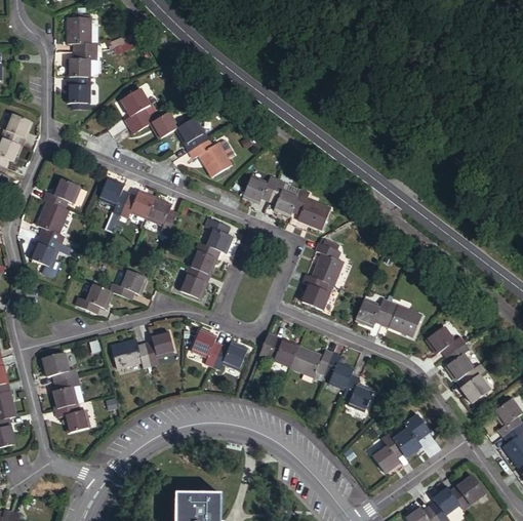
[(76,41),(76,51),(98,52),(99,43),(91,43),(92,18),(69,17),(68,41),(76,41)]
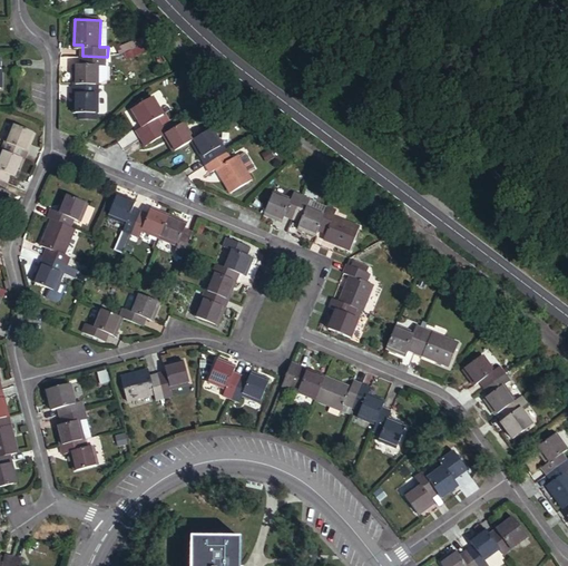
[(120,45),(125,52),(127,51),(134,48),(147,41),(145,36),(127,45),(126,42),(120,45)]
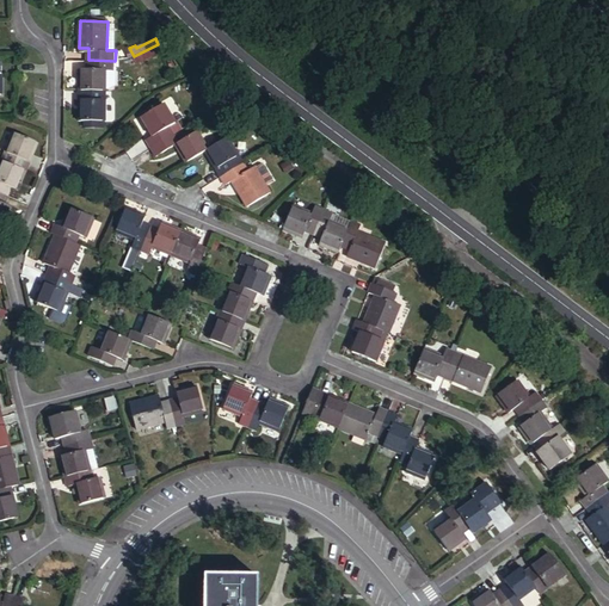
[(158,44),(143,51),(147,57),(160,50),(158,44)]
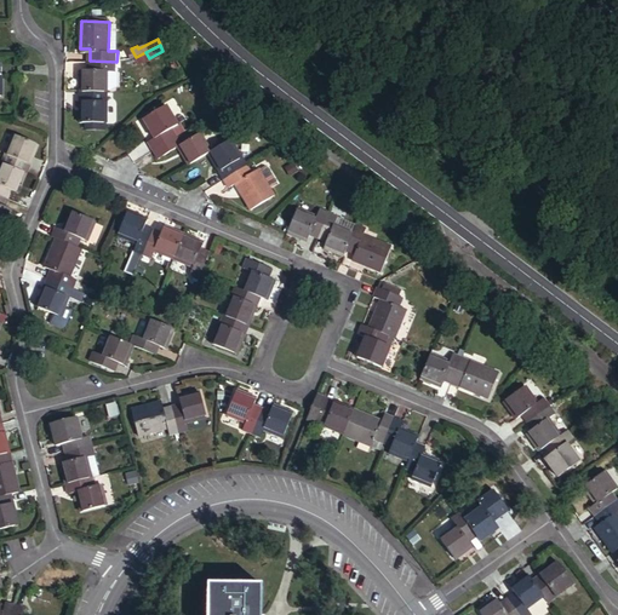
[(146,52),(138,56),(141,62),(149,58),(146,52)]
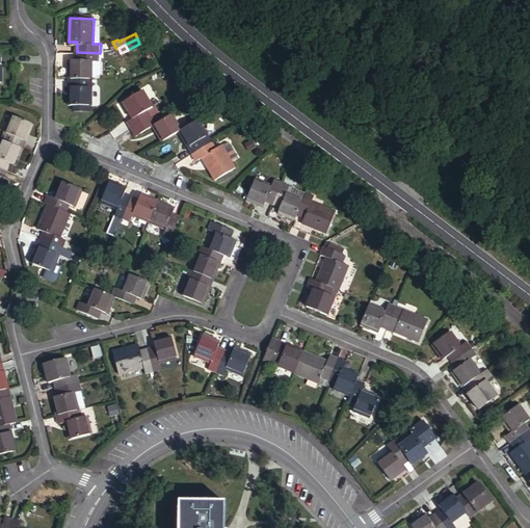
[(100,53),(77,52),(76,59),(68,58),(68,78),(90,79),(90,78),(91,61),(100,61),(100,53)]
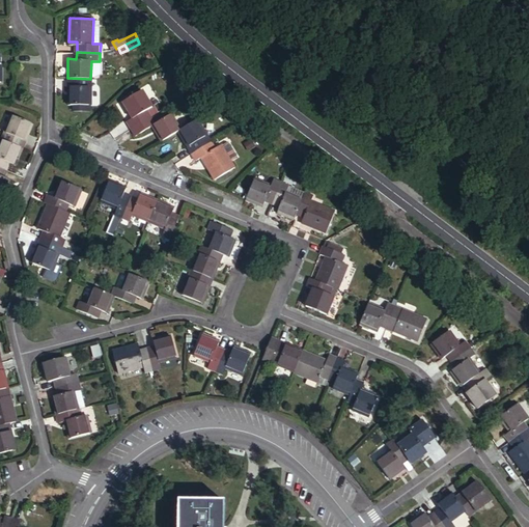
[(100,61),(91,61),(90,78),(102,75),(102,61),(100,61)]
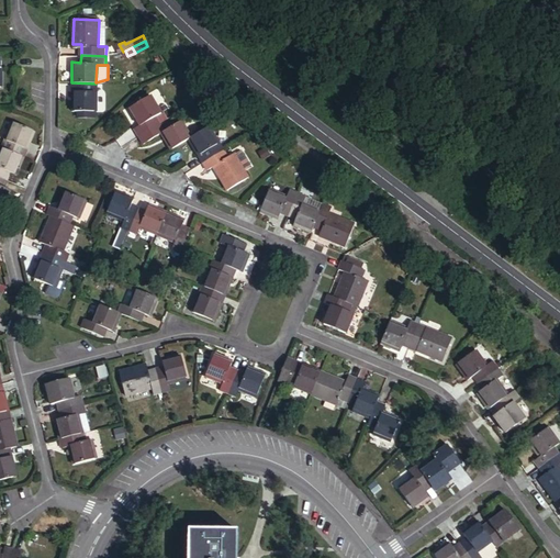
[(94,109),(96,84),(71,82),(70,108),(94,109)]
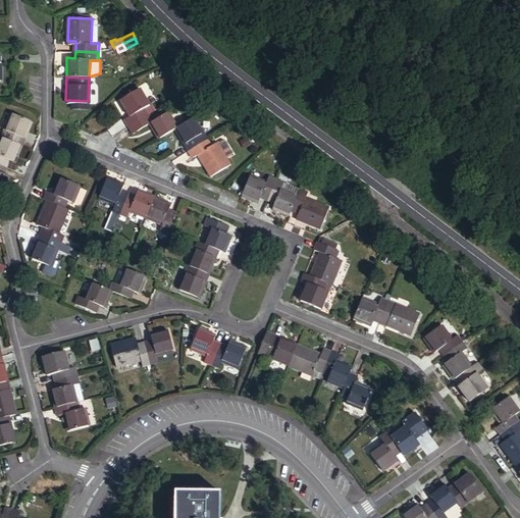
[(119,119),(123,125),(143,113),(140,107),(146,103),(136,87),(117,98),(126,114),(119,119)]
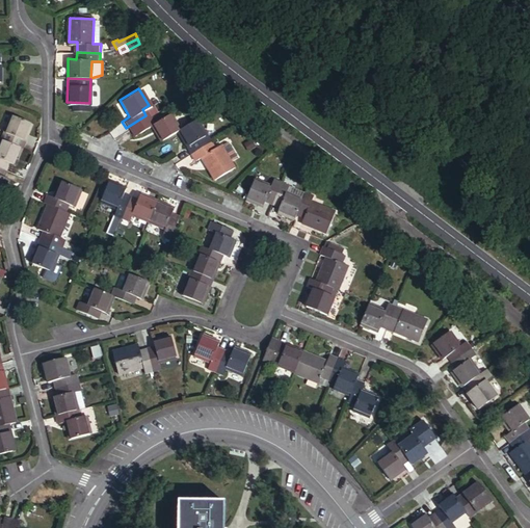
[(146,115),(126,128),(130,134),(144,126),(155,140),(177,127),(166,111),(150,122),(146,115)]
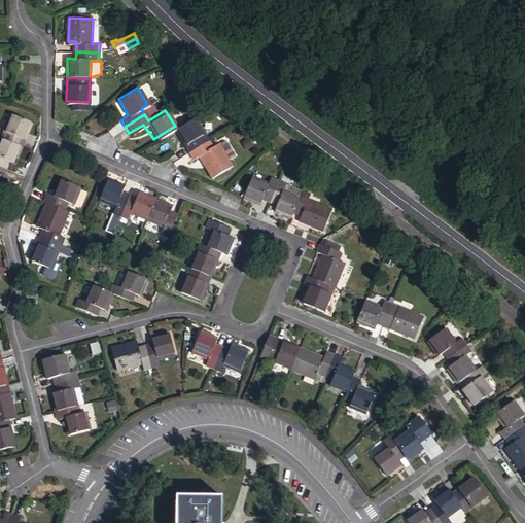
[(0,135),(0,141),(20,150),(30,125),(8,115),(0,135)]
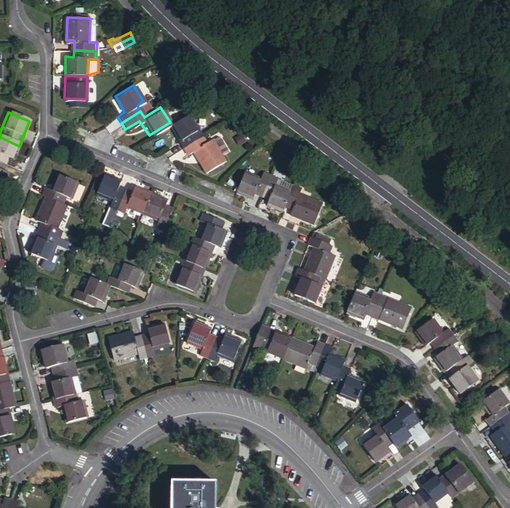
[(166,129),(180,150),(200,137),(186,116),(166,129)]
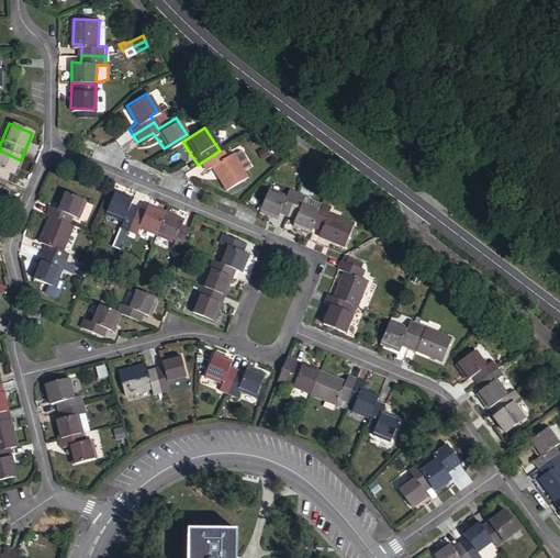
[(0,179),(3,171),(13,176),(21,160),(0,151),(0,179)]
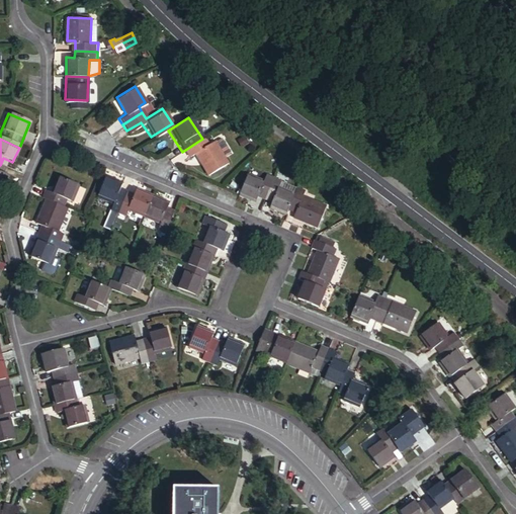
[(202,139),(182,152),(185,157),(191,154),(205,176),(226,163),(211,142),(206,145),(202,139)]
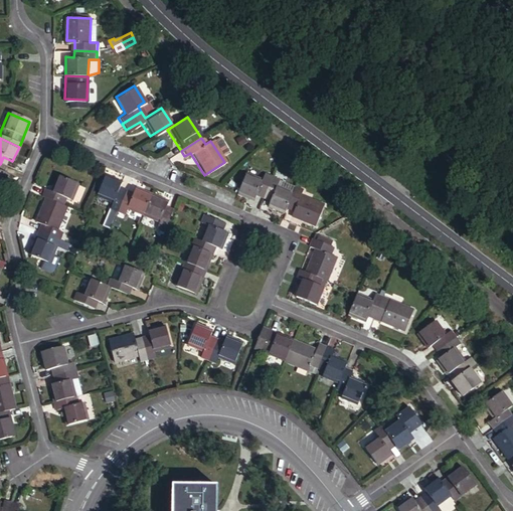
[(157,144),(147,151),(156,164),(166,157),(157,144)]
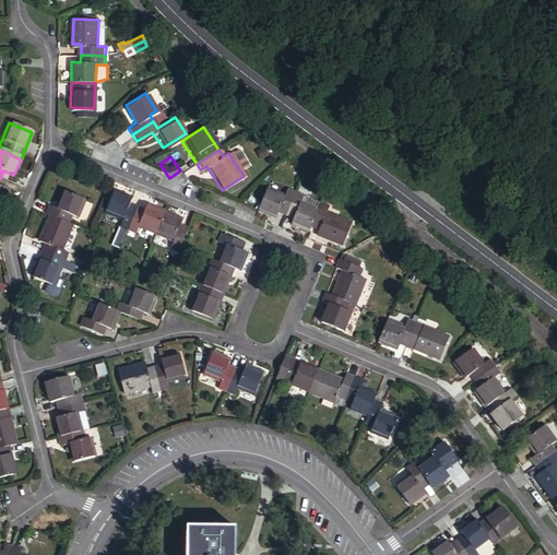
[(118,226),(128,231),(138,207),(127,202),(130,193),(110,185),(99,210),(121,219),(118,226)]
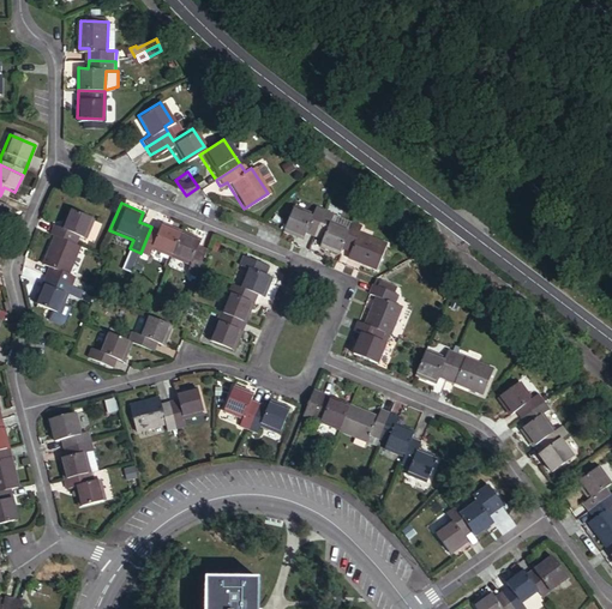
[(312,235),(324,207),(318,205),(316,213),(295,205),(283,233),(304,241),(306,233),(312,235)]
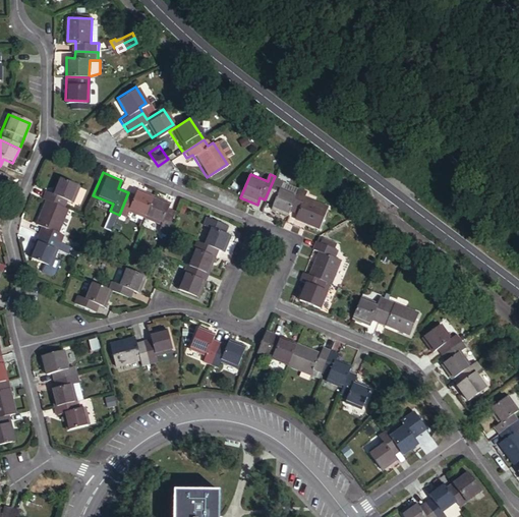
[(285,181),(275,176),(265,199),(274,204),(271,210),(289,218),(293,211),(300,194),(282,187),(285,181)]
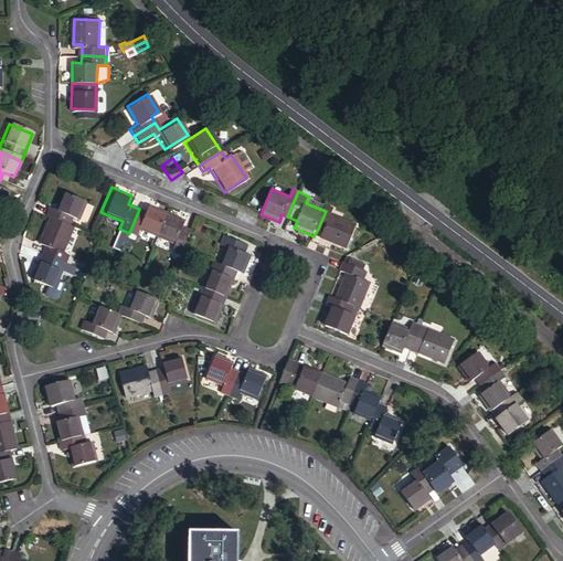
[(46,208),(43,217),(51,220),(68,228),(72,220),(80,222),(87,203),(62,192),(54,211),(46,208)]
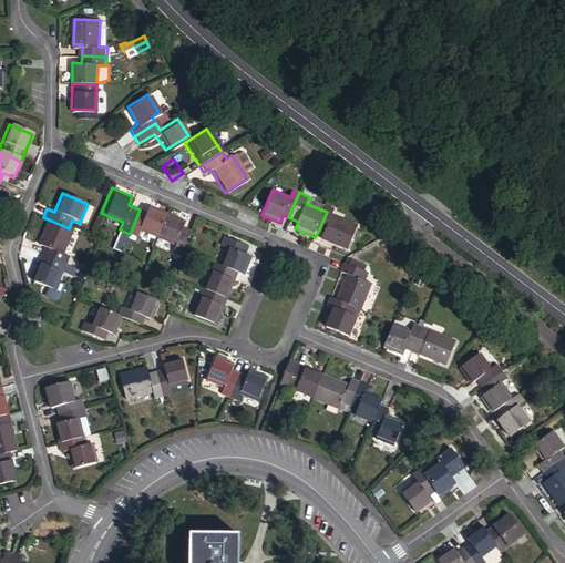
[(142,229),(161,237),(172,213),(152,205),(149,213),(140,210),(130,234),(139,237),(142,229)]
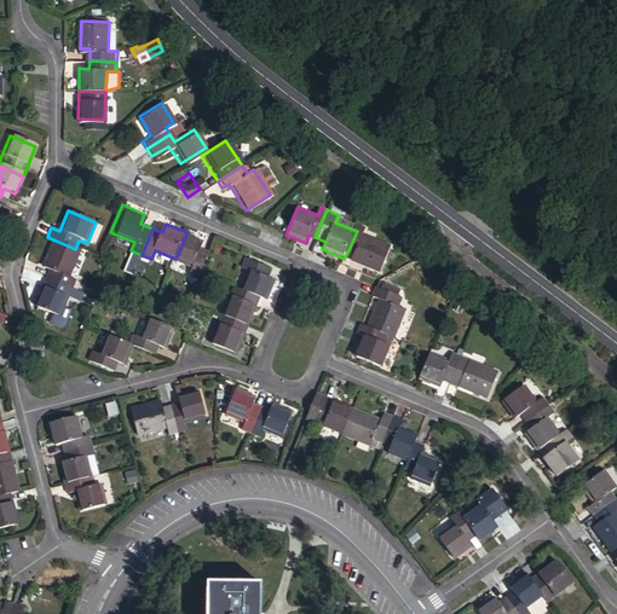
[(359,224),(357,231),(349,250),(358,254),(355,262),(381,273),(392,247),(365,235),(369,227),(359,224)]
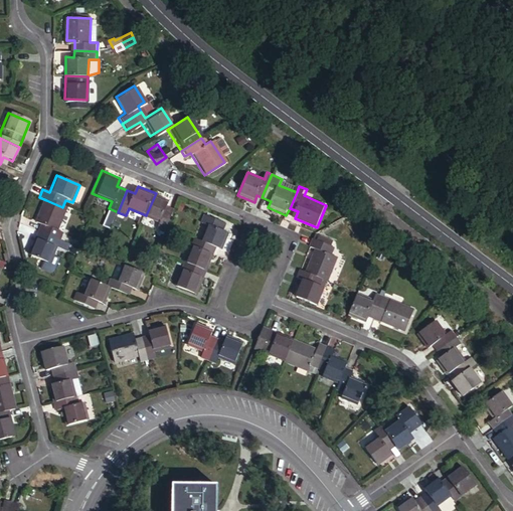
[(156,193),(146,215),(163,222),(160,229),(169,233),(179,211),(170,207),(172,201),(156,193)]
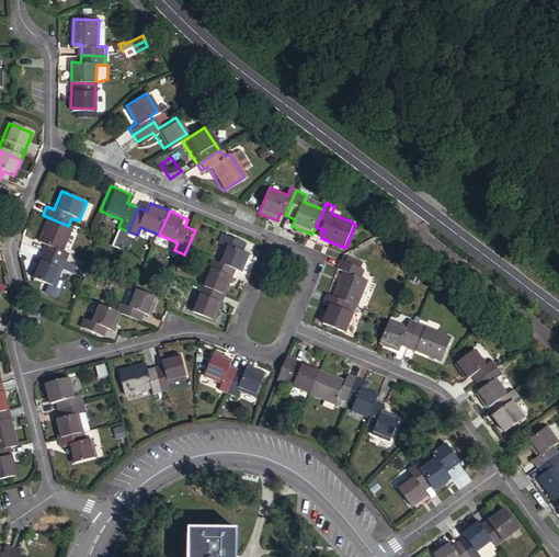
[(49,247),(45,257),(70,268),(73,258),(66,254),(76,229),(68,226),(50,218),(40,243),(49,247)]
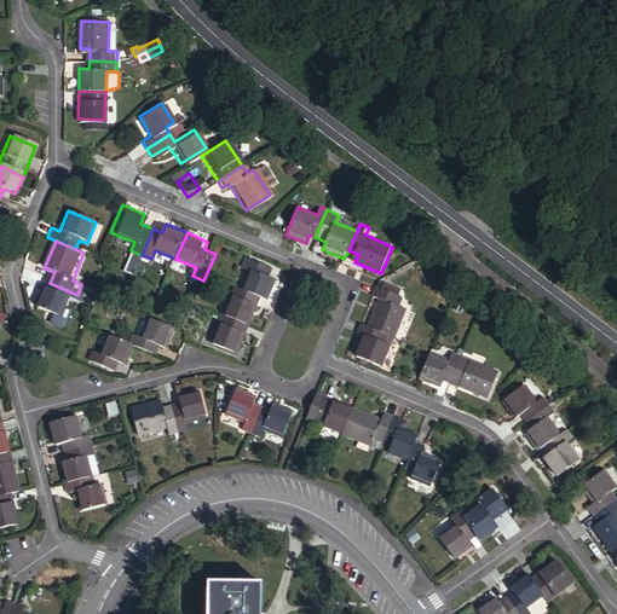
[(240,288),(260,296),(267,299),(276,278),(267,274),(271,265),(244,254),(240,265),(247,268),(240,288)]
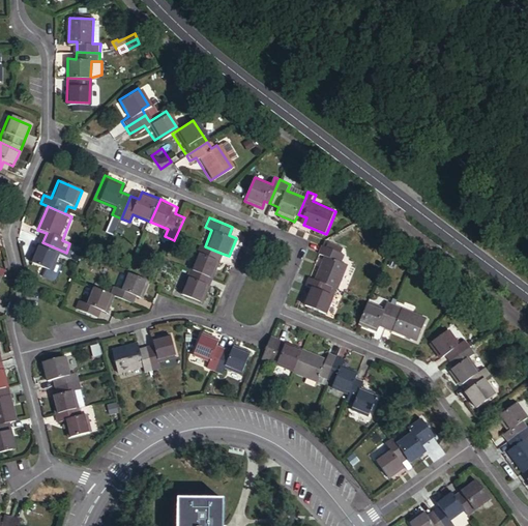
[(66,253),(42,242),(33,265),(57,274),(66,253)]
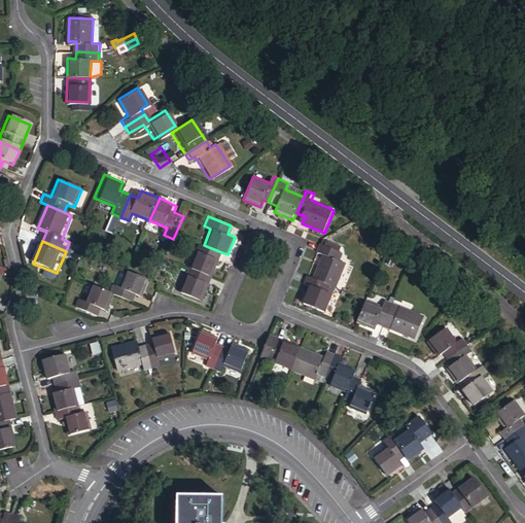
[(198,243),(187,269),(210,278),(221,252),(204,245),(198,243)]
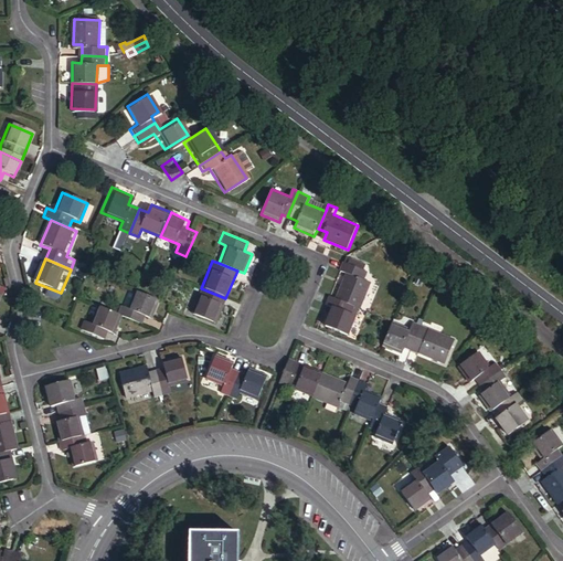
[(351,307),(360,310),(370,285),(361,281),(365,271),(342,262),(338,272),(346,275),(336,300),(351,307)]
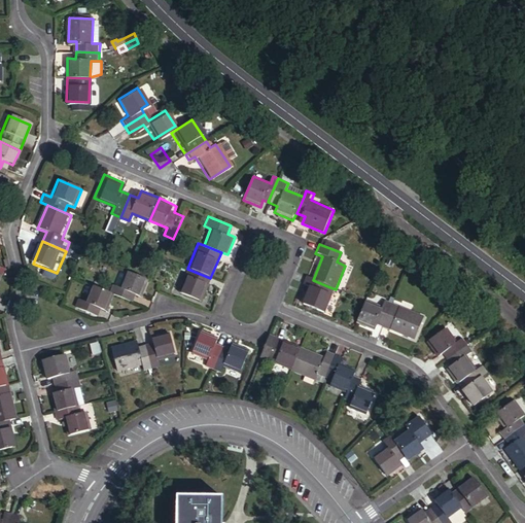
[(210,278),(187,269),(178,292),(201,302),(210,278)]
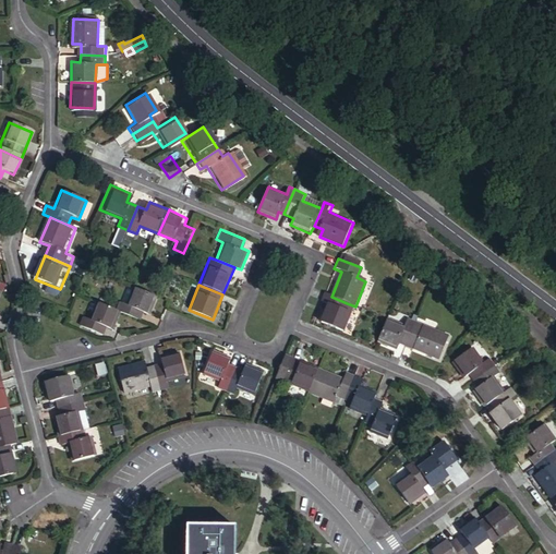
[(162,296),(137,286),(130,304),(123,301),(119,311),(130,315),(143,321),(146,312),(155,315),(162,296)]
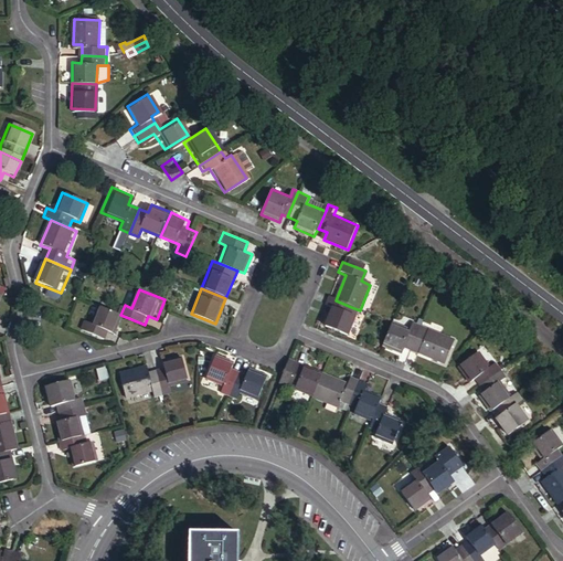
[(336,300),(328,297),(325,306),(332,308),(326,326),(349,336),(356,318),(348,315),(351,307),(336,300)]
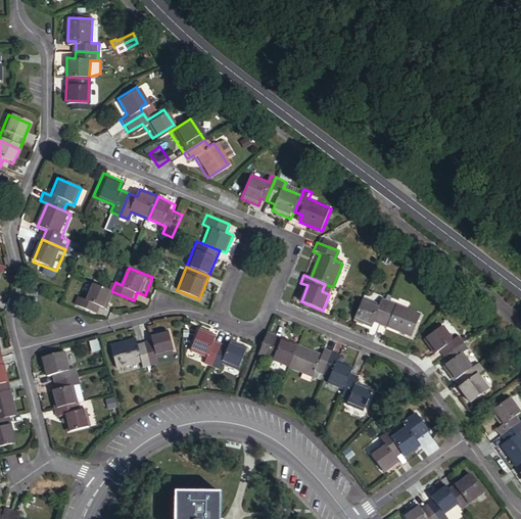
[(122,295),(111,291),(98,285),(92,301),(85,298),(83,305),(106,315),(108,309),(114,311),(122,295)]
